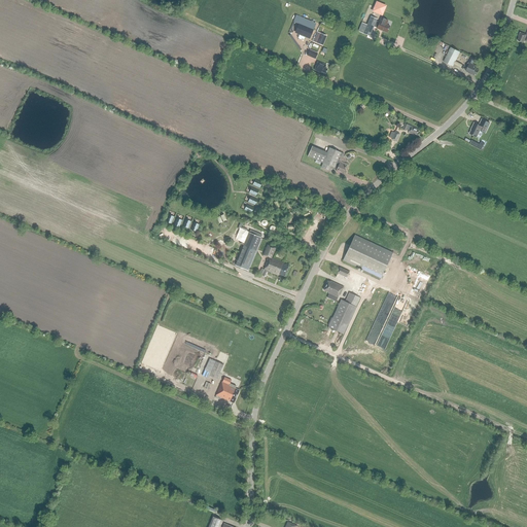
[(383,15),(387,5),(376,1),(372,11),(383,15)]
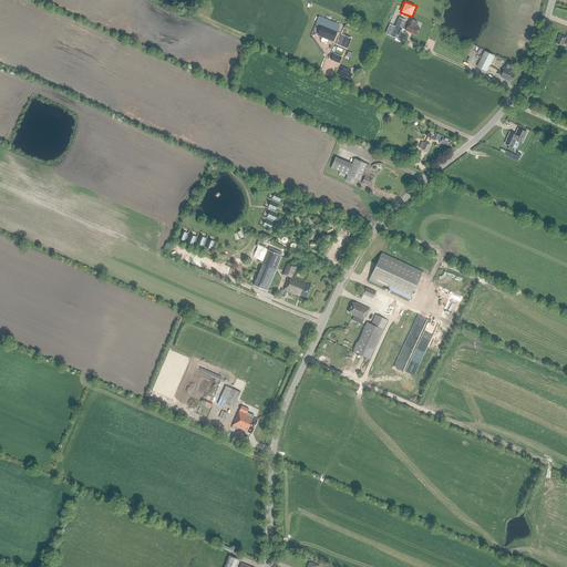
[(415,27),(418,22),(410,19),(408,24),(404,22),(405,21),(399,18),(394,27),(389,24),(384,33),(391,37),(398,39),(402,29),(405,30),(416,35),(419,28),(415,27)]
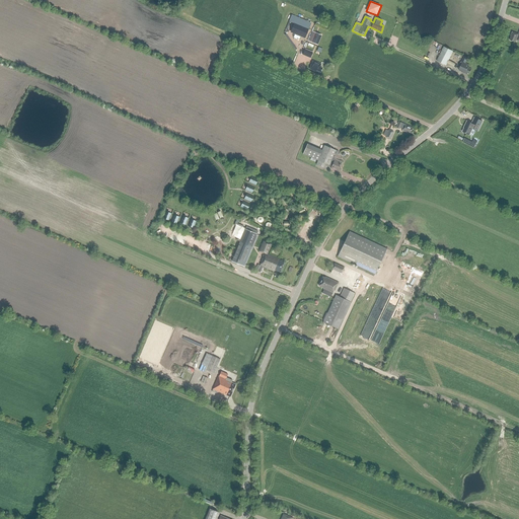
[(308,29),(294,23),(290,32),(305,39),(308,29)]
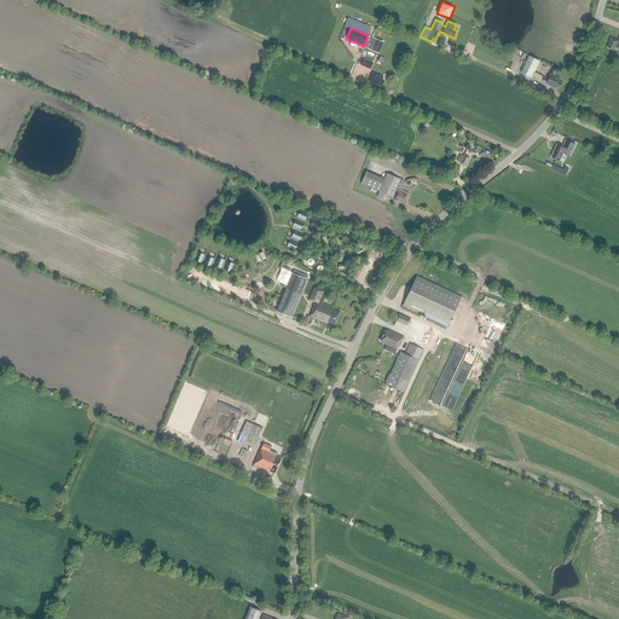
[(609,44),(608,47),(614,51),(615,48),(618,50),(618,36),(618,41),(611,38),(608,42),(609,44)]
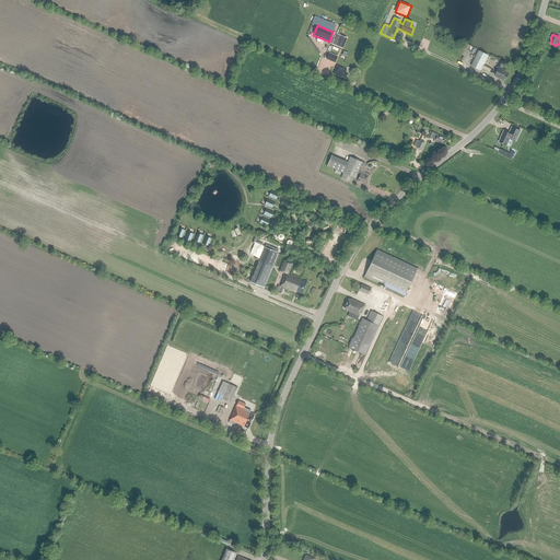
[(337,34),(333,45),(343,49),(347,38),(337,34)]
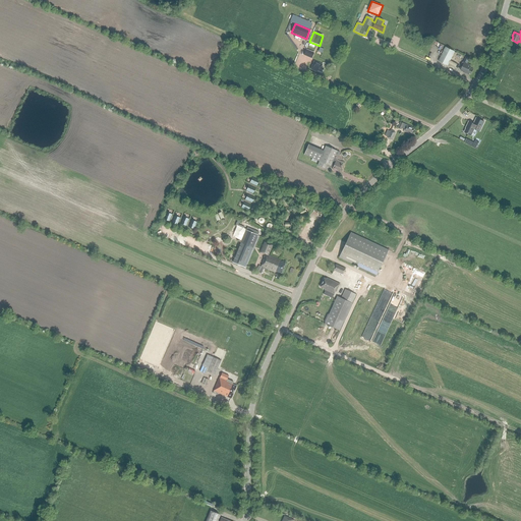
[(448,66),(455,51),(445,47),(438,61),(448,66)]
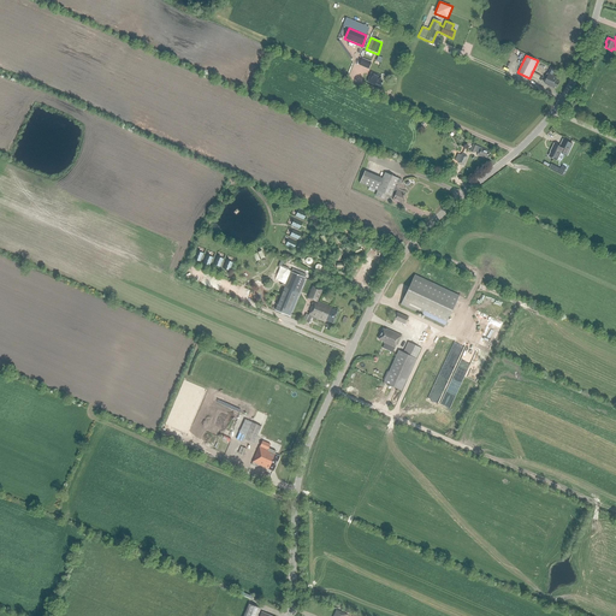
[(360,64),(368,69),(371,61),(362,58),(360,64)]
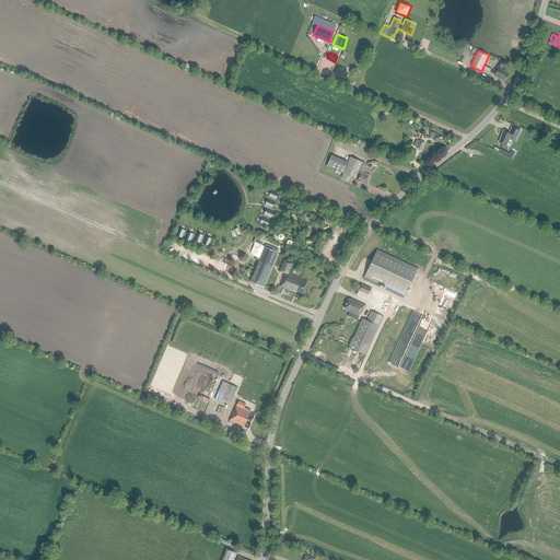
[(345,72),(347,69),(337,66),(334,74),(341,78),(341,77),(346,78),(348,73),(345,72)]
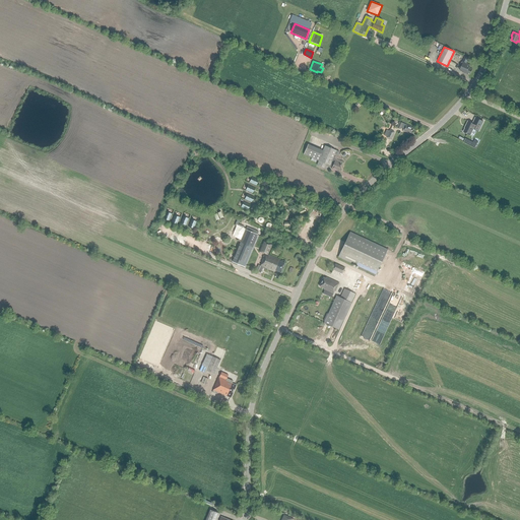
[(461,64),(458,69),(462,70),(462,72),(468,74),(468,73),(470,74),(472,69),(469,68),(470,65),(466,63),(463,62),(462,65),(461,64)]
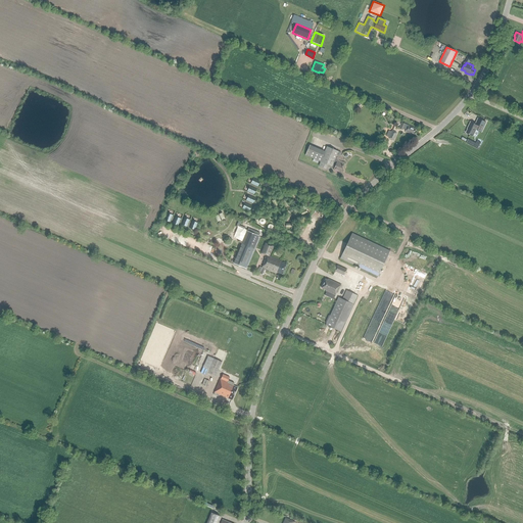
[(469,127),(466,133),(473,136),(476,130),(479,131),(484,122),(478,119),(475,125),(471,122),(469,127)]
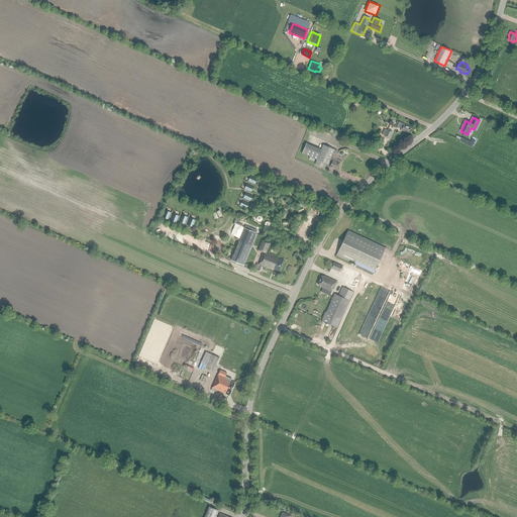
[(411,127),(397,121),(395,127),(398,128),(399,127),(401,128),(400,130),(406,132),(407,131),(408,132),(411,127)]
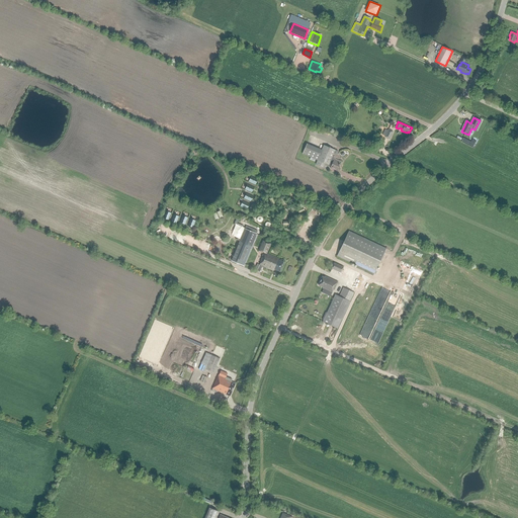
[(384,138),(390,140),(393,132),(387,130),(384,138)]
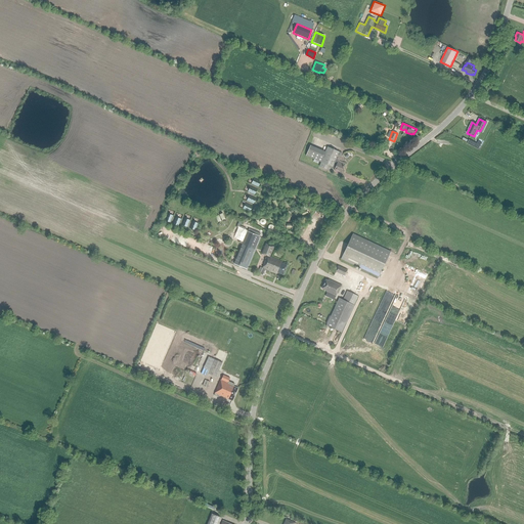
[(339,161),(338,159),(336,158),(339,151),(328,146),(324,153),(321,162),(319,166),(326,169),(328,166),(335,169),(334,170),(342,173),(343,172),(344,171),(343,169),(342,169),(345,164),(339,161)]
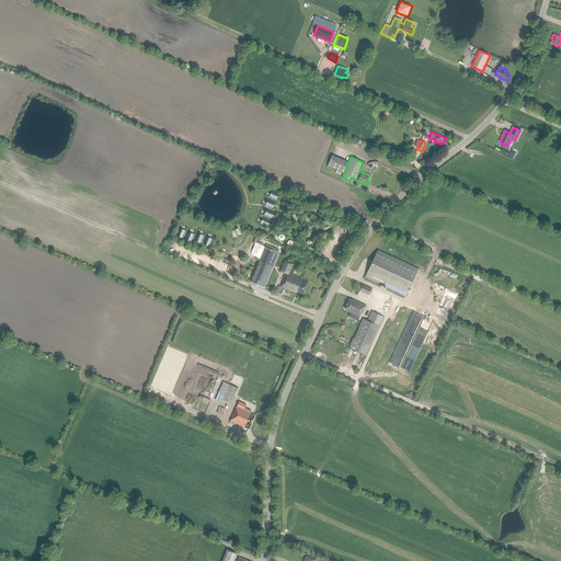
[(278,194),(272,191),(268,197),(276,201),(278,194)]
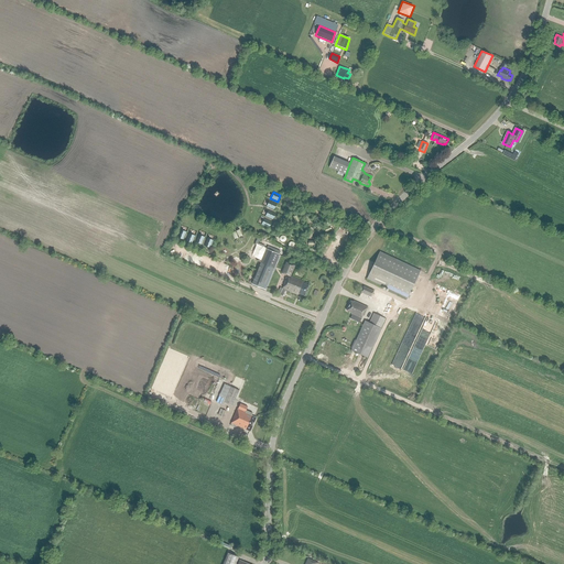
[(269,201),(267,206),(273,209),(277,204),(269,201)]
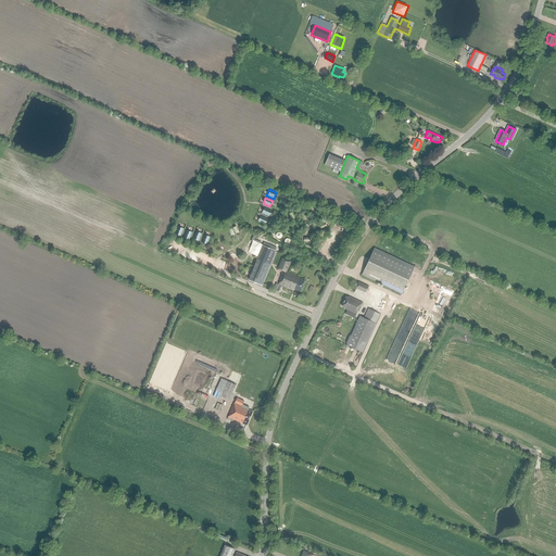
[(272,211),(264,207),(262,213),(268,216),(272,211)]
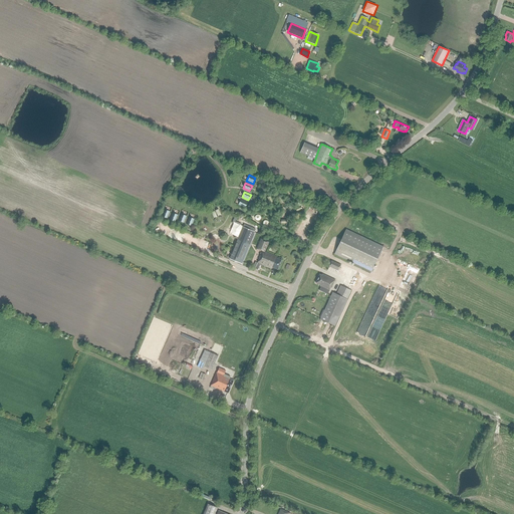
[(245,208),(247,202),(241,199),(238,205),(245,208)]
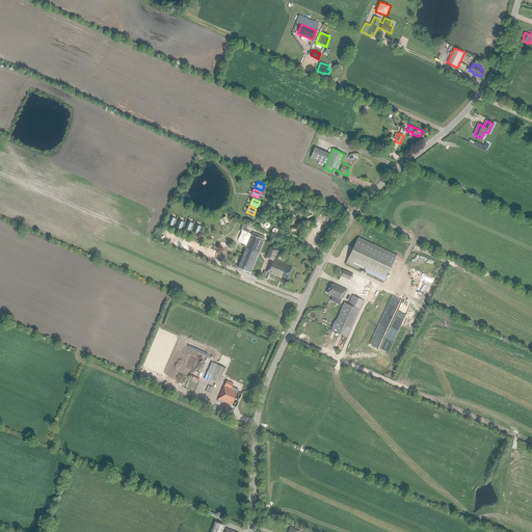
[(167,223),(173,225),(176,219),(169,217),(167,223)]
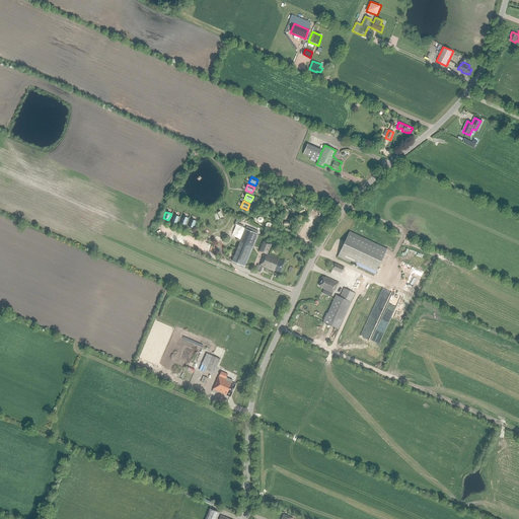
[(171,221),(176,224),(179,217),(173,215),(171,221)]
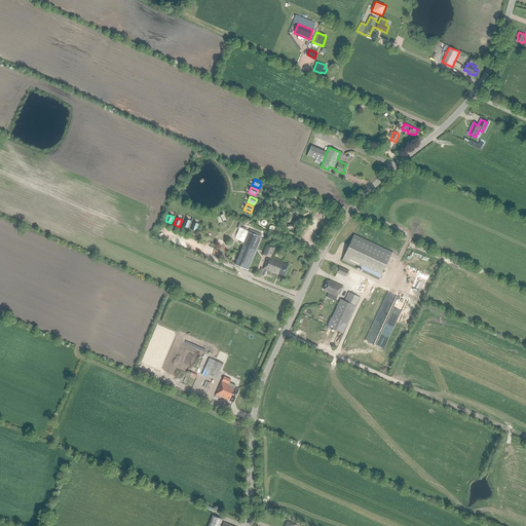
[(185,219),(182,226),(188,228),(190,221),(185,219)]
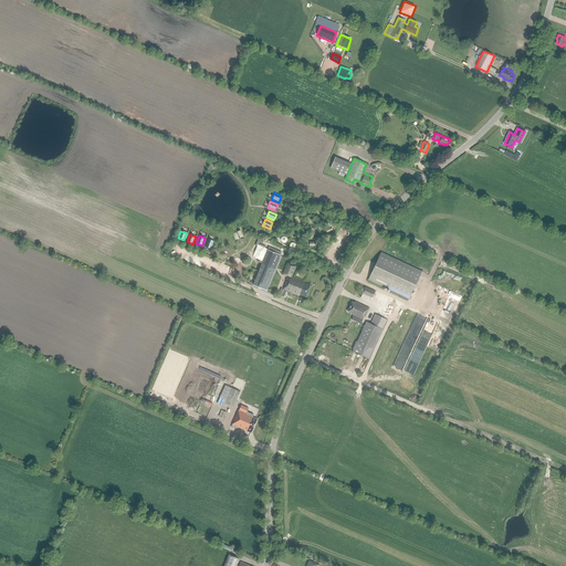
[(208,239),(205,247),(211,249),(213,241),(208,239)]
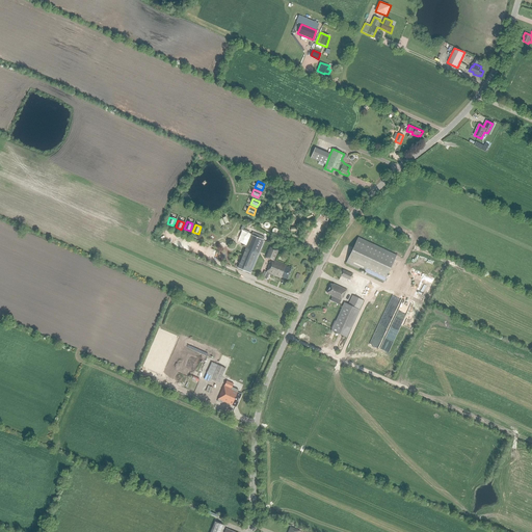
[(246,247),(238,268),(249,272),(263,240),(249,234),(248,236),(250,237),(247,243),(242,245),(246,247)]
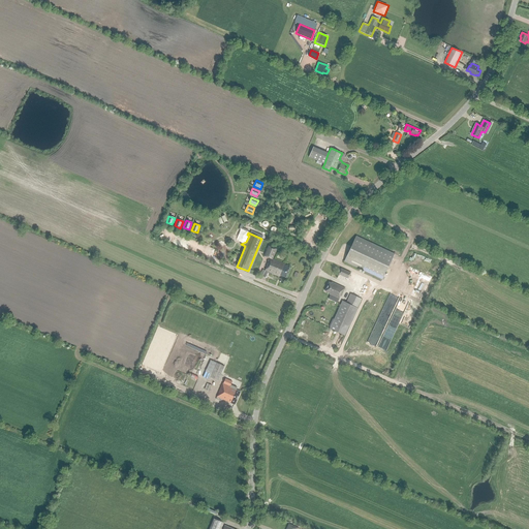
[(394,253),(356,236),(344,261),(381,279),(394,253)]
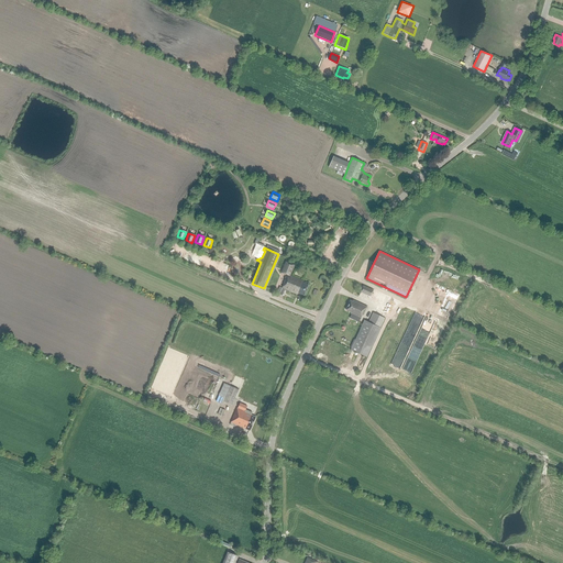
[(285,262),(280,273),(286,275),(283,283),(284,283),(282,288),(287,290),(297,294),(297,293),(304,296),(308,285),(302,283),(304,282),(289,276),(294,265),(285,262)]
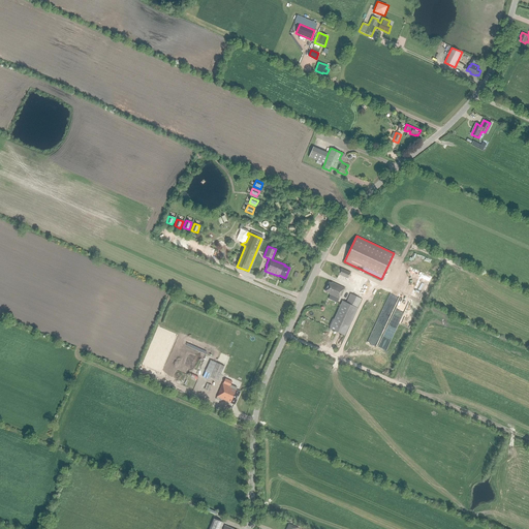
[(338,274),(348,278),(350,273),(341,269),(338,274)]
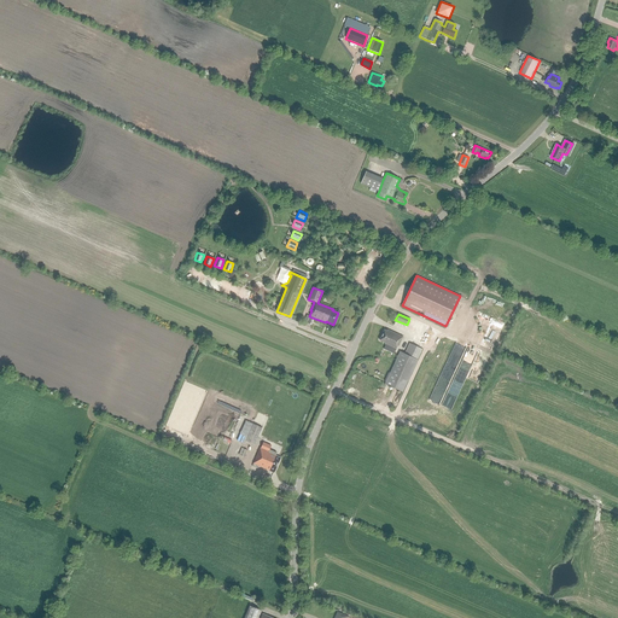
[(379,340),(385,343),(385,344),(396,349),(397,345),(398,347),(402,337),(388,330),(388,331),(384,330),(379,340)]
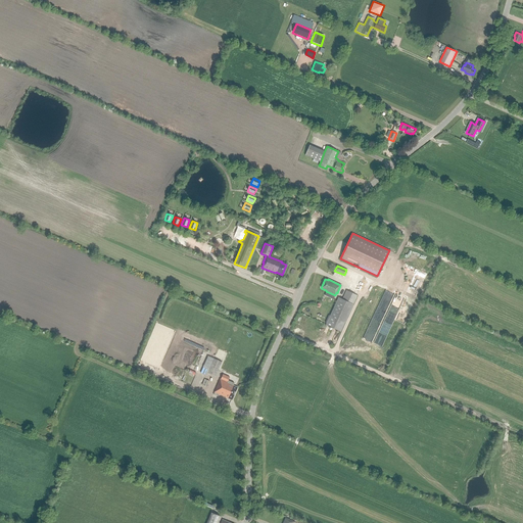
[(342,299),(338,297),(326,325),(340,331),(358,295),(346,290),(342,299)]
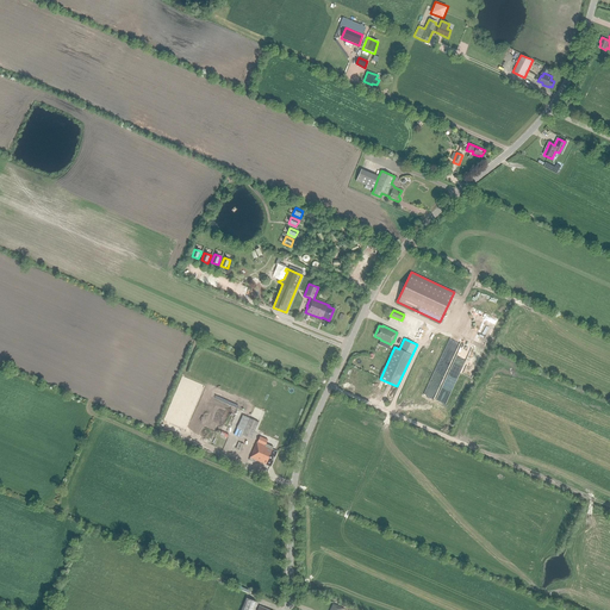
[(447,371),(450,362),(441,359),(437,366),(447,371)]
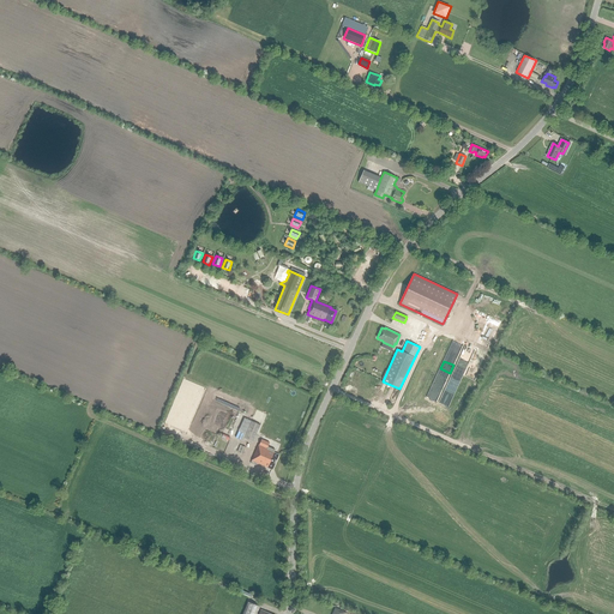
[(260,425),(251,421),(244,438),(253,441),(260,425)]
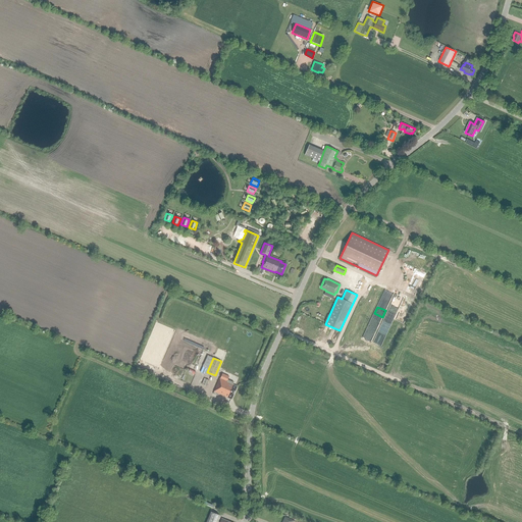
[(218,382),(214,392),(231,399),(237,386),(232,385),(233,382),(227,379),(228,376),(222,373),(218,382)]
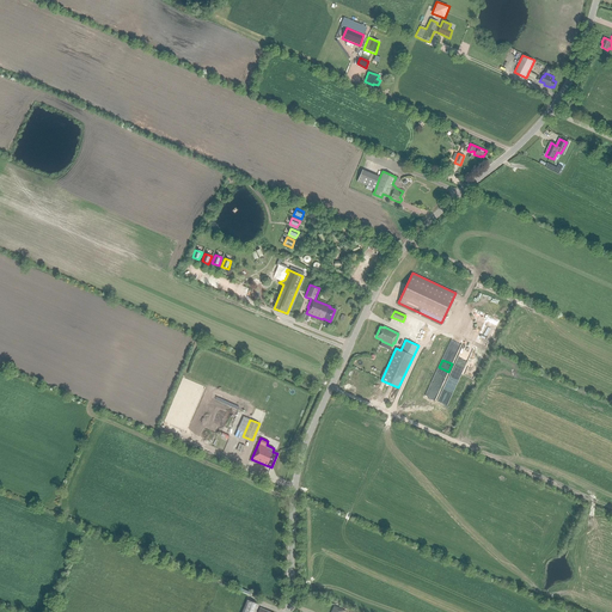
[(255,611),(258,605),(246,600),(242,611),(255,611)]
